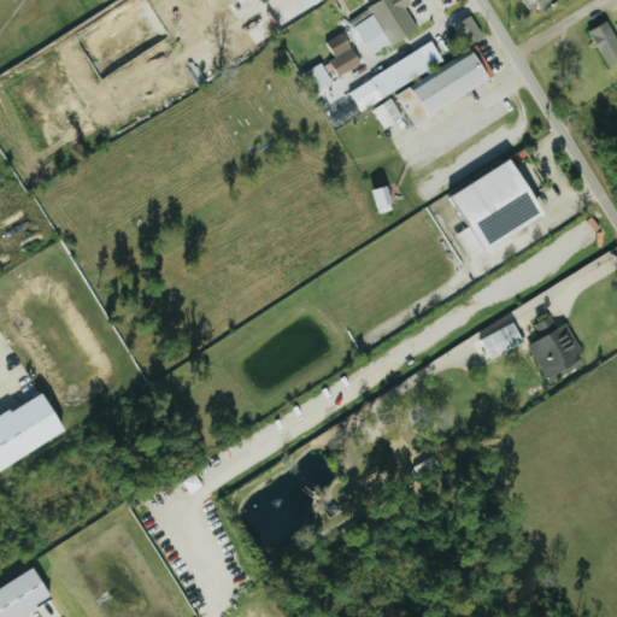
[(371,56),(418,30),(406,7),(412,4),(410,0),(382,0),(351,18),(371,56)]
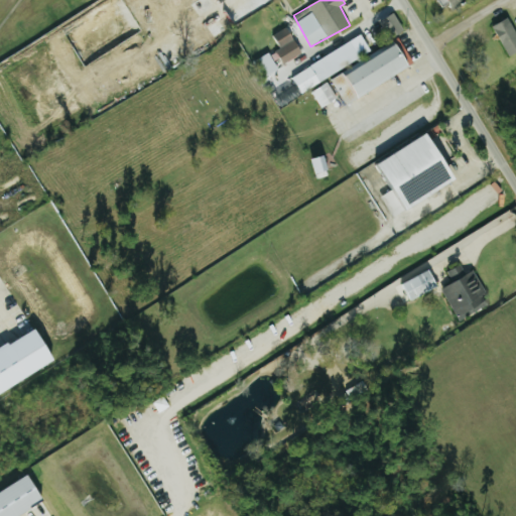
[(388,38),(403,31),(396,13),(381,20),(388,38)]
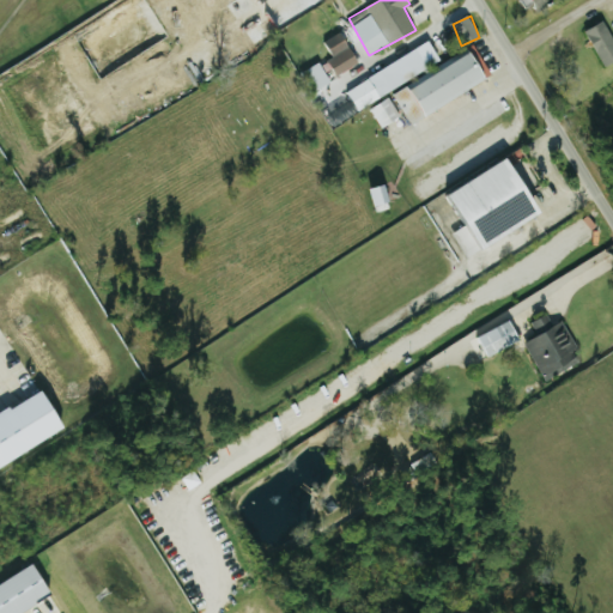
[(587,30),(604,67),(612,62),(612,37),(606,20),(587,30)]
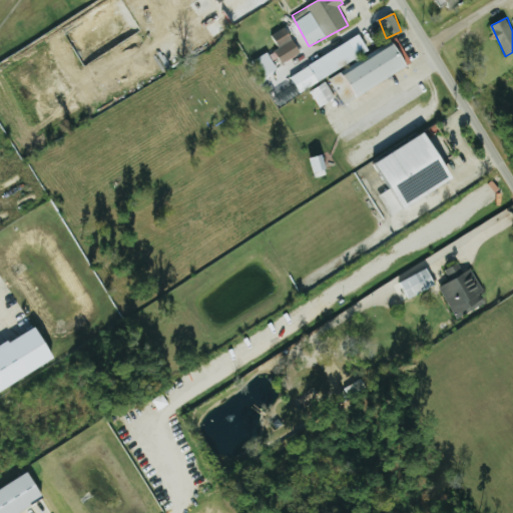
[(281,61),(299,55),(289,27),(271,34),(276,50),(277,49),(281,61)]
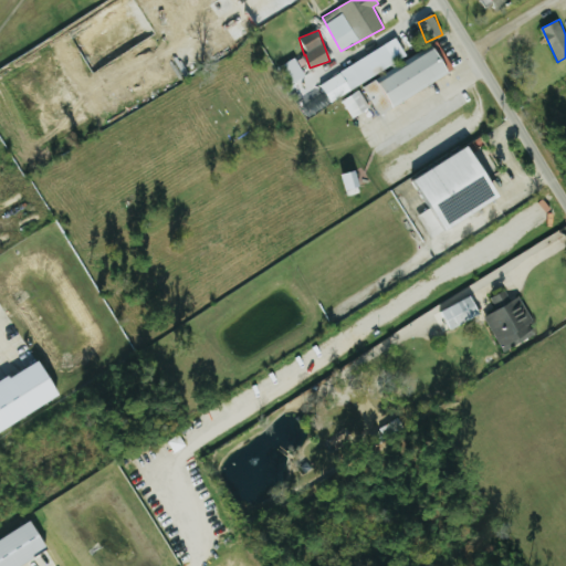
[(407,55),(398,39),(320,84),(328,101),(407,55)]
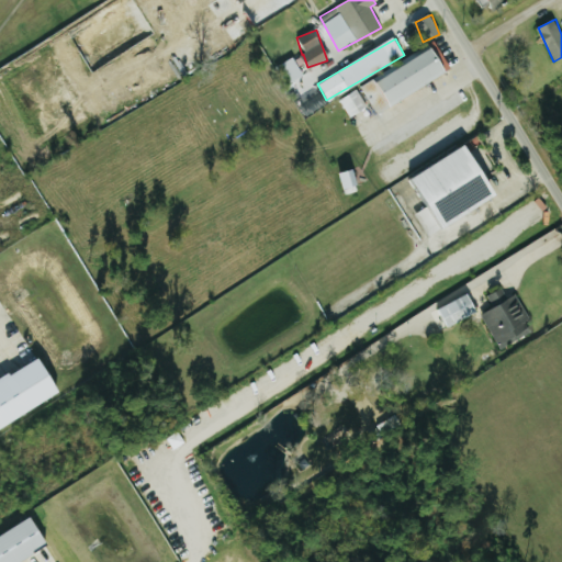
[(449,75),(435,46),(338,97),(349,117),(370,107),(374,114),(449,75)]
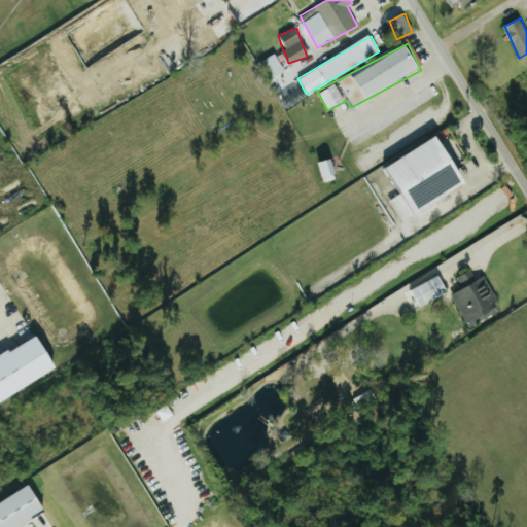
[(284,71),(276,55),(259,63),(268,79),(284,71)]
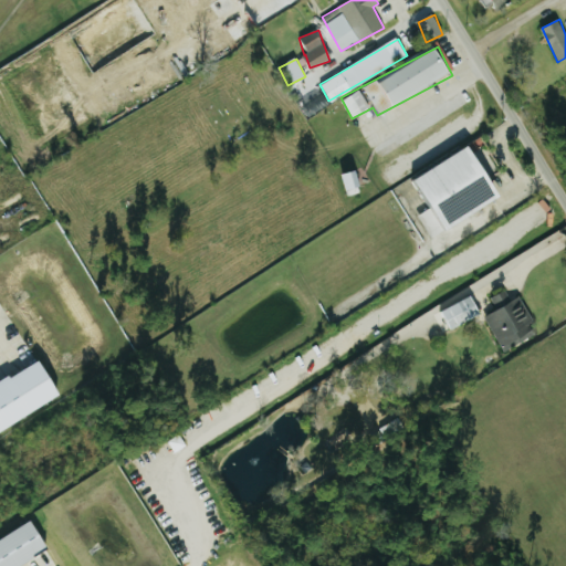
[(503,198),(473,146),(417,178),(436,210),(419,219),(430,239),(503,198)]
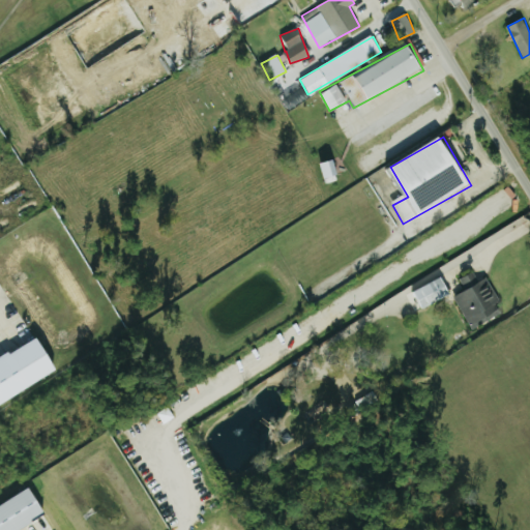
[(321,164),(325,180),(339,177),(335,160),(321,164)]
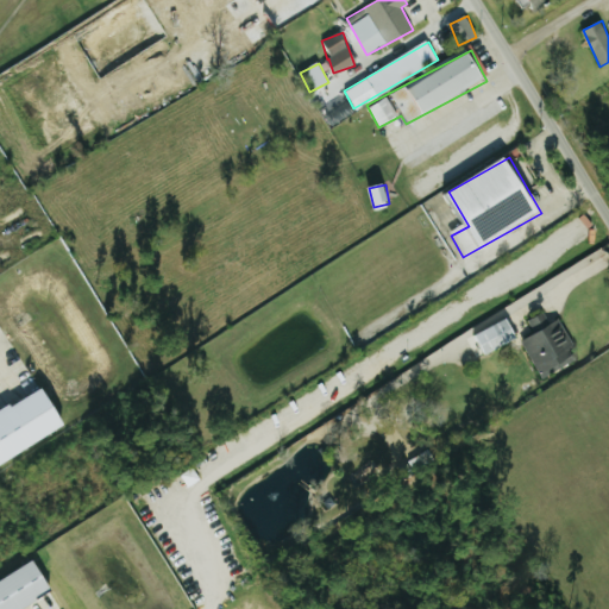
[(522,339),(539,376),(577,359),(559,319),(548,324),(544,313),(527,320),(533,334),(522,339)]
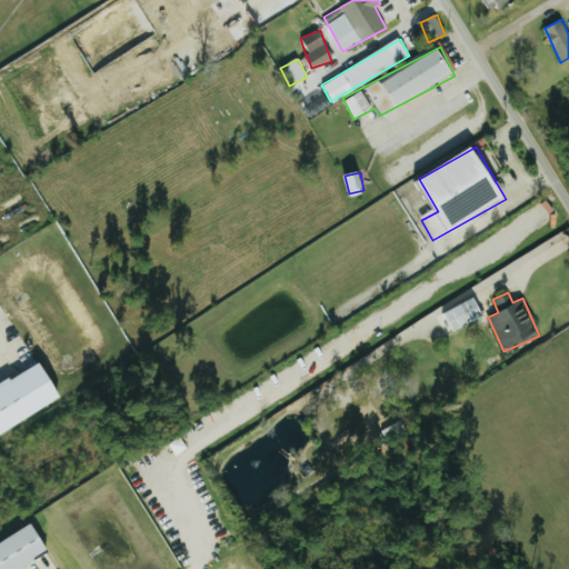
[(483,317),(473,298),(442,313),(451,332),(483,317)]
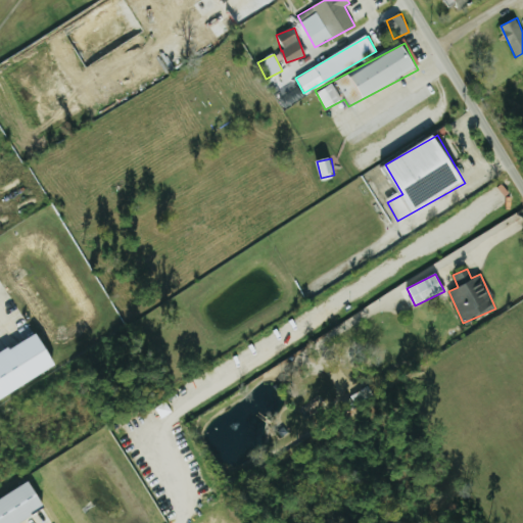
[(0,396),(57,368),(41,334),(0,354),(0,396)]
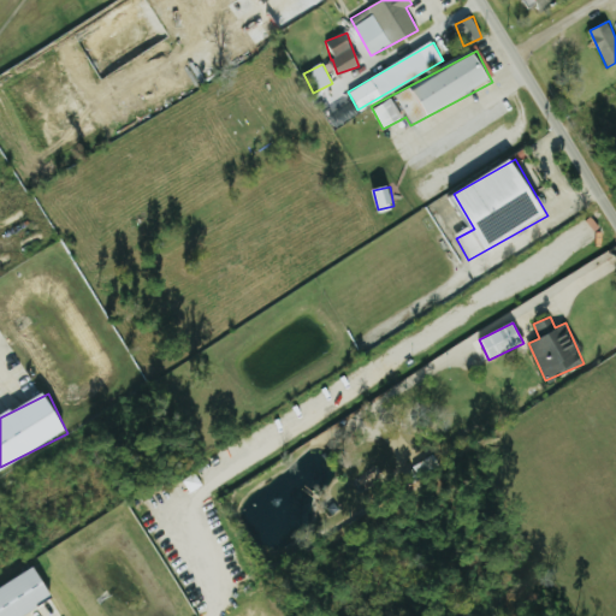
[(0,615),(30,615),(57,603),(40,570),(0,591),(0,615)]
